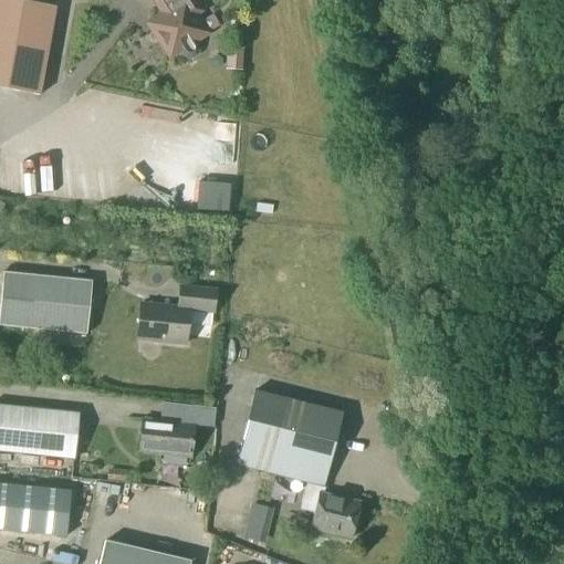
[(0,0),(0,86),(41,94),(58,6),(25,0),(0,0)]
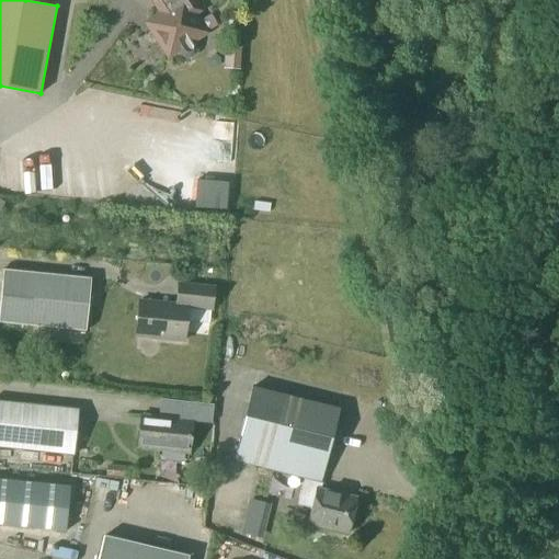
[(196,54),(198,49),(198,44),(196,40),(208,32),(196,13),(201,10),(194,0),(153,0),(166,16),(153,24),(153,29),(158,35),(157,35),(170,56),(180,50),(183,55),(187,57),(192,57),(196,54)]
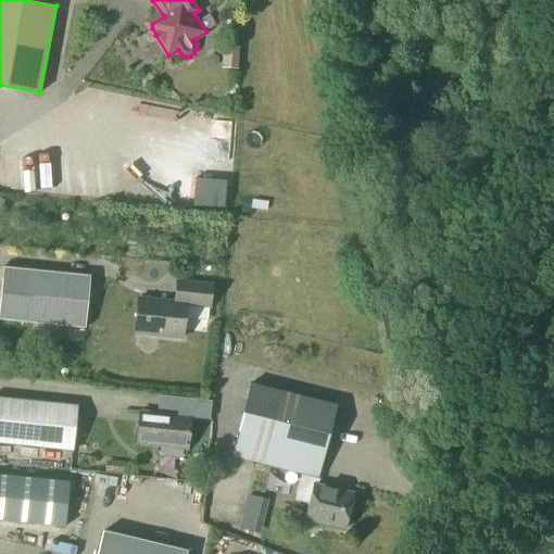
[(402,215),(415,212),(411,194),(398,198),(402,215)]
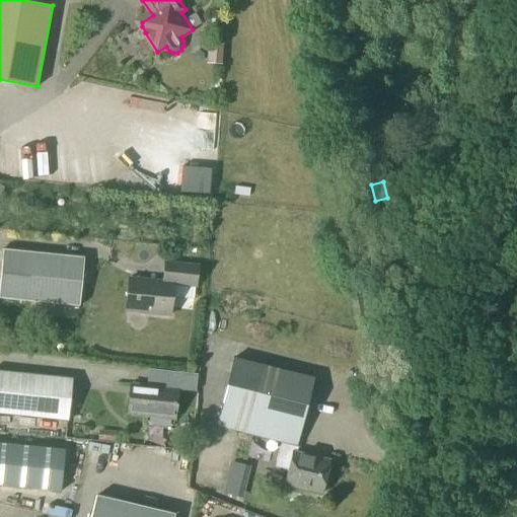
[(0,297),(81,305),(86,256),(5,248),(0,295),(0,297)]
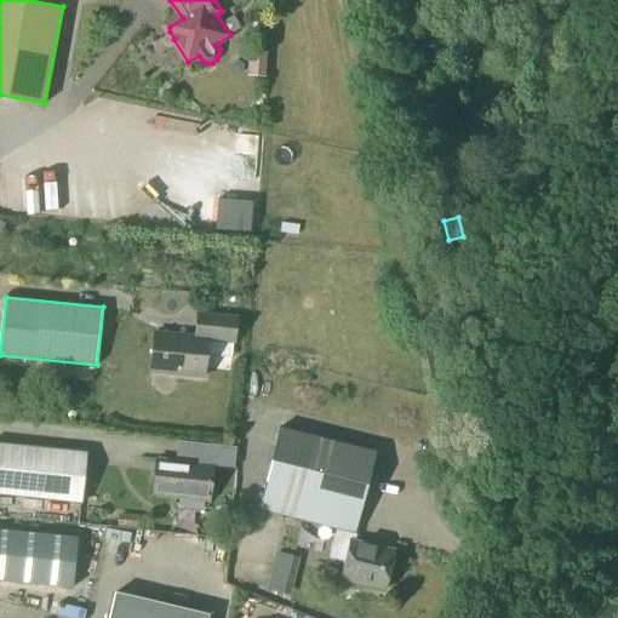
[(236,341),(239,316),(200,313),(198,336),(156,331),(153,371),(205,376),(207,354),(233,356),(234,341),(236,341)]
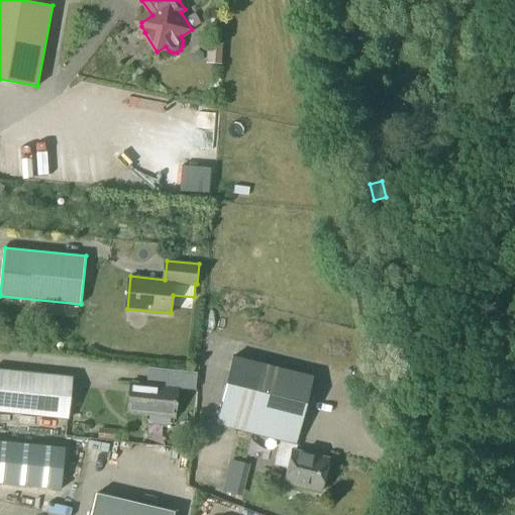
[(297,444),(314,376),(233,355),(216,424),(282,440),(276,465),(289,468),(286,482),(322,491),(330,458),(295,449),(296,444),(297,444)]
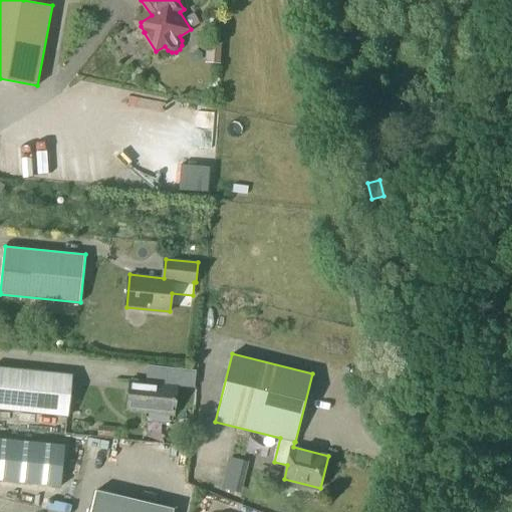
[(0,409),(69,416),(73,374),(0,366),(0,409)]
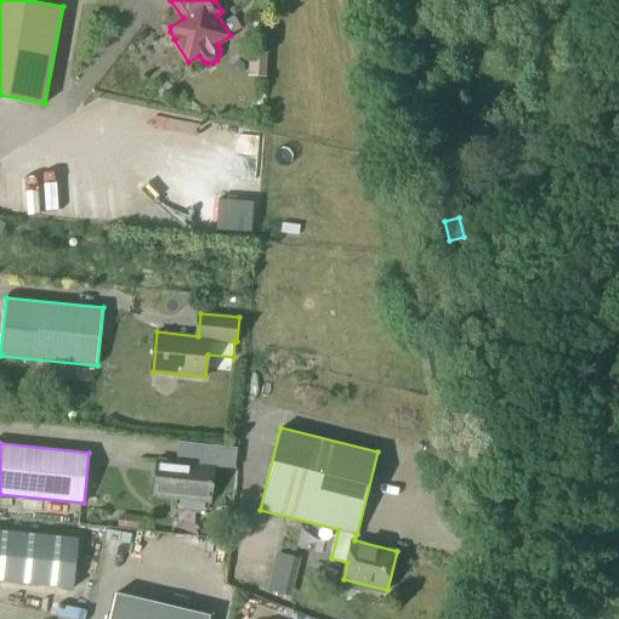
[(236,469),(237,447),(208,444),(205,465),(214,465),(214,466),(236,469)]
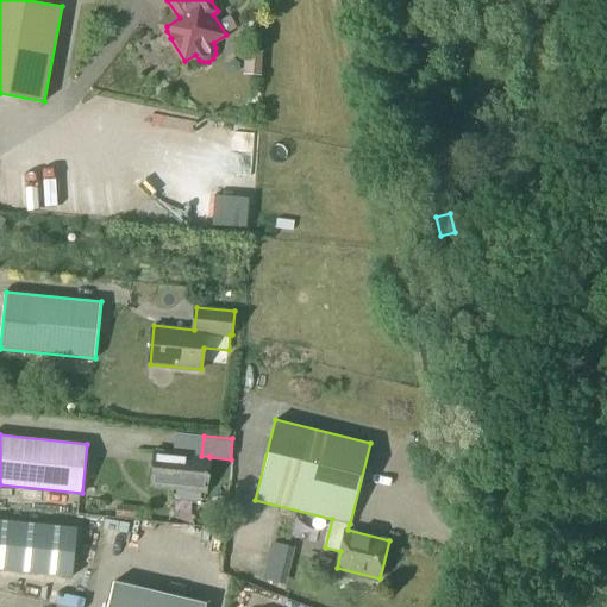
[(206,489),(210,456),(201,456),(156,451),(152,485),(206,489)]
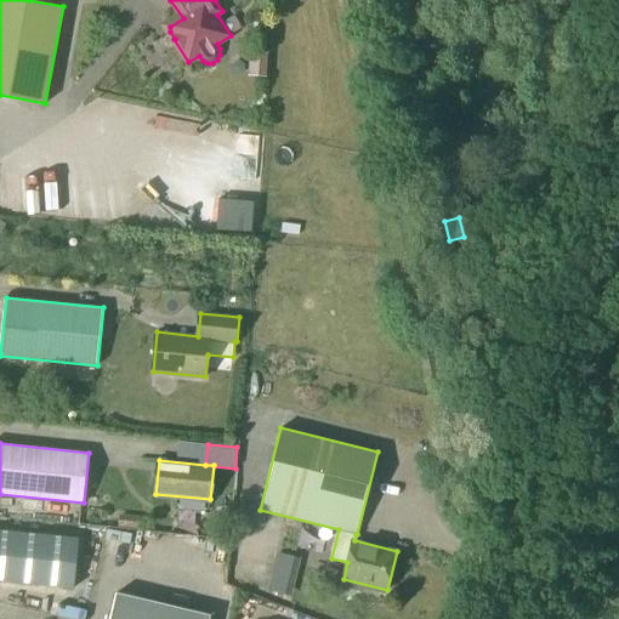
[(140,516),(119,514),(118,527),(138,528),(140,516)]
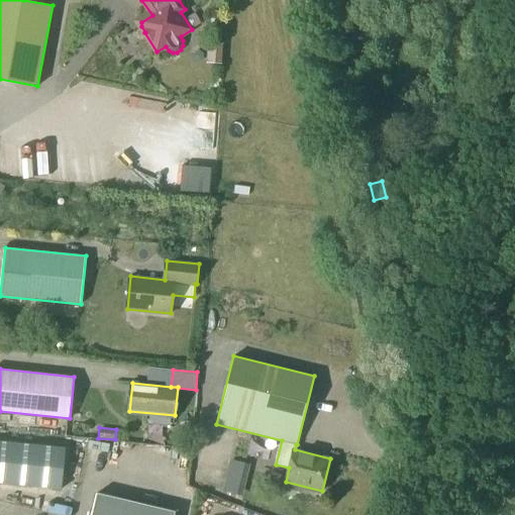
[(69,438),(66,454),(93,459),(96,443),(69,438)]
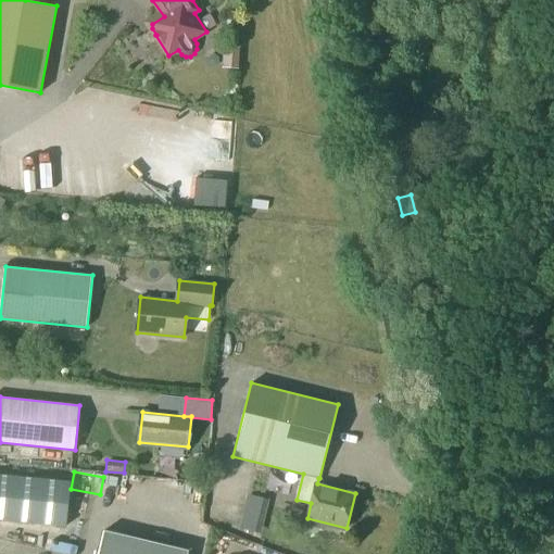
[(71,480),(0,473),(0,517),(66,525),(71,480)]
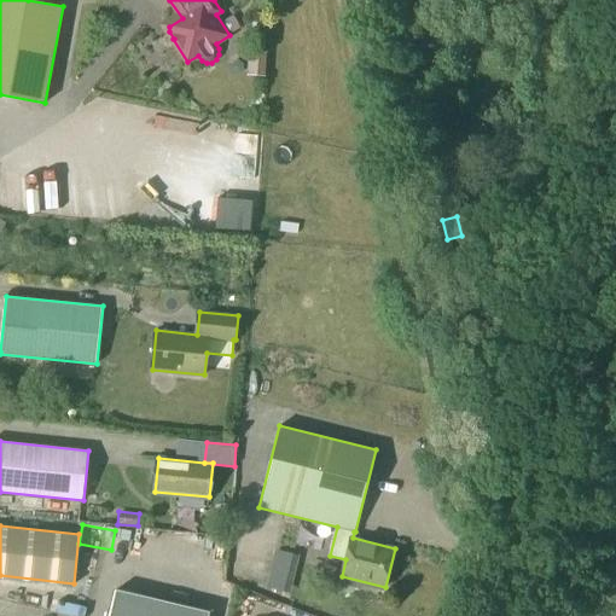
[(295,579),(271,573),(267,587),(291,593),(295,579)]
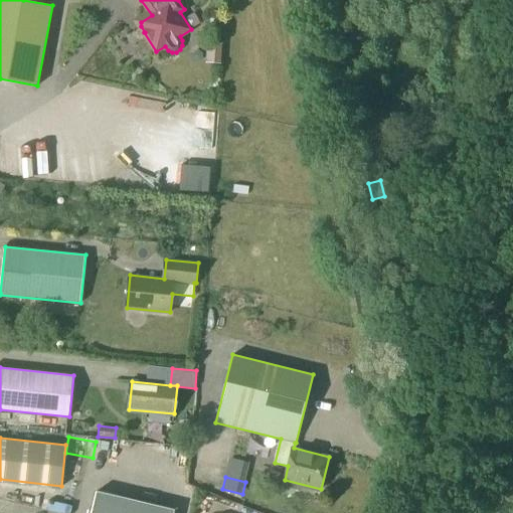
[(173,512),(175,509),(97,491),(92,512),(173,512)]
